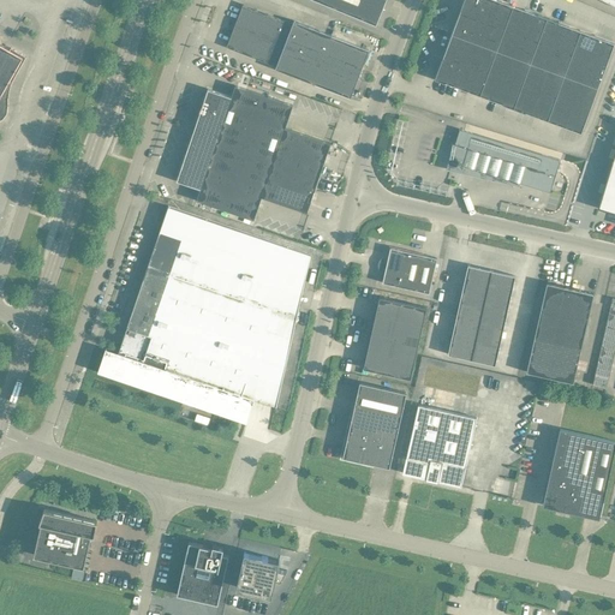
[(0,0),(0,119),(1,119),(6,113),(7,99),(9,90),(11,84),(12,79),(15,76),(25,57),(10,48),(9,51),(0,45),(0,0)]
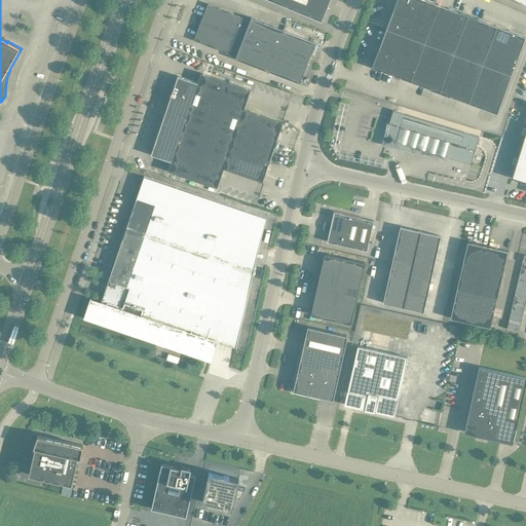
[(268,0),(321,22),(329,0),(268,0)]
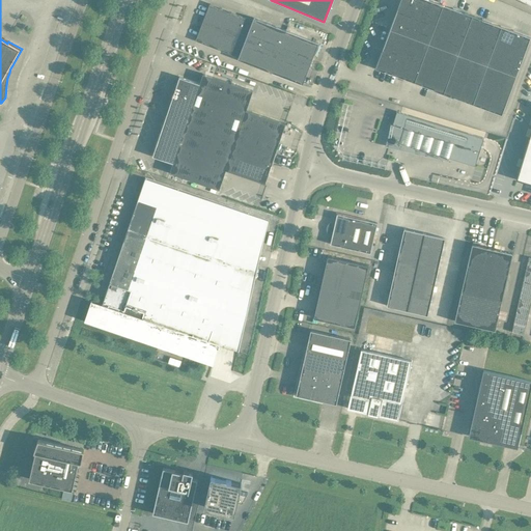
[(530,37),(429,0),(399,0),(374,68),(501,115),(530,37)]
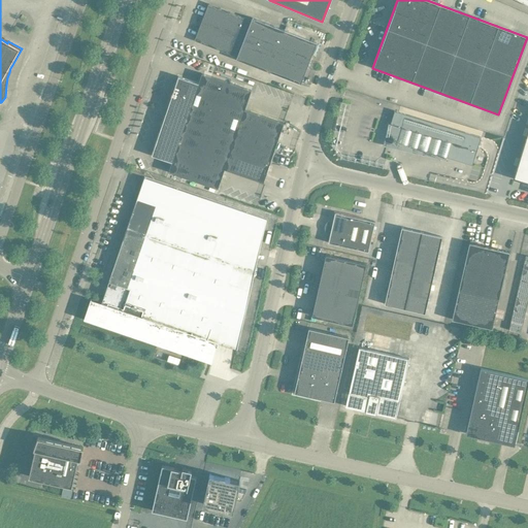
[(251,21),(208,4),(203,18),(199,17),(196,25),(200,26),(195,40),(236,56),(235,59),(300,84),(316,42),(252,18),(251,21)]
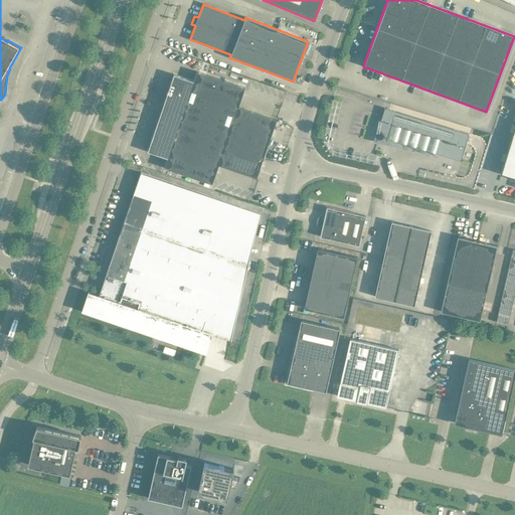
[(244,88),(196,71),(193,80),(173,74),(163,104),(165,105),(162,114),(160,113),(147,151),(167,158),(164,167),(212,184),(218,165),(256,178),(276,120),(237,107),(244,88)]
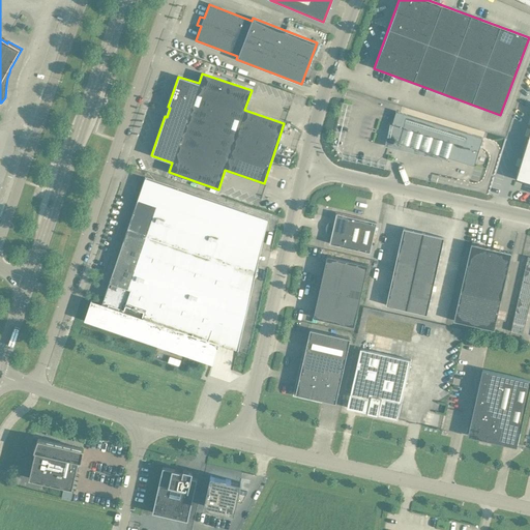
[(451,144),(447,157),(473,166),(482,138),(395,111),(391,125),(451,144)]
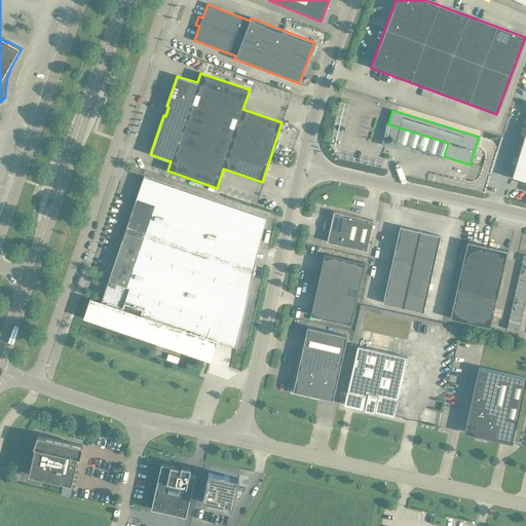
[(525,138),(514,178),(525,181),(525,138)]
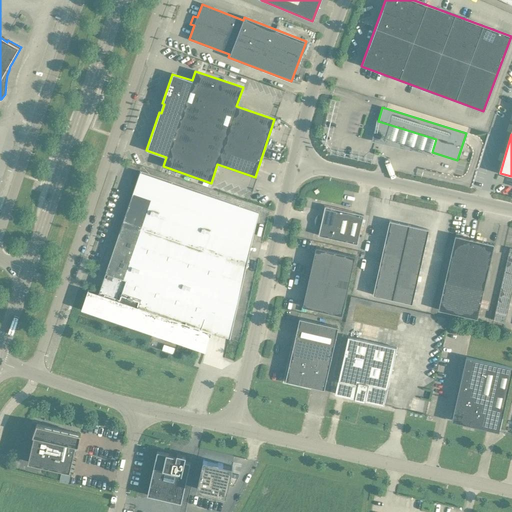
[(204,351),(205,352),(218,312),(233,317),(228,338),(230,338),(258,212),(139,172),(97,294),(87,290),(81,309),(82,310),(82,309),(199,349),(205,331),(210,333),(204,351)]
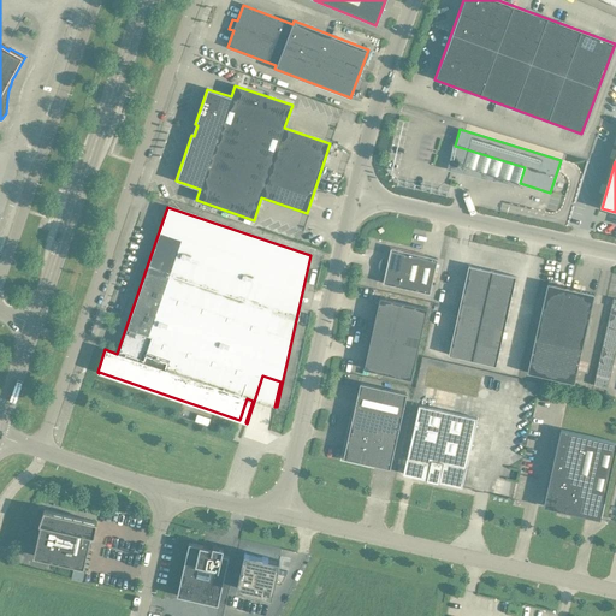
[(437,259),(390,248),(383,284),(430,294),(437,259)]
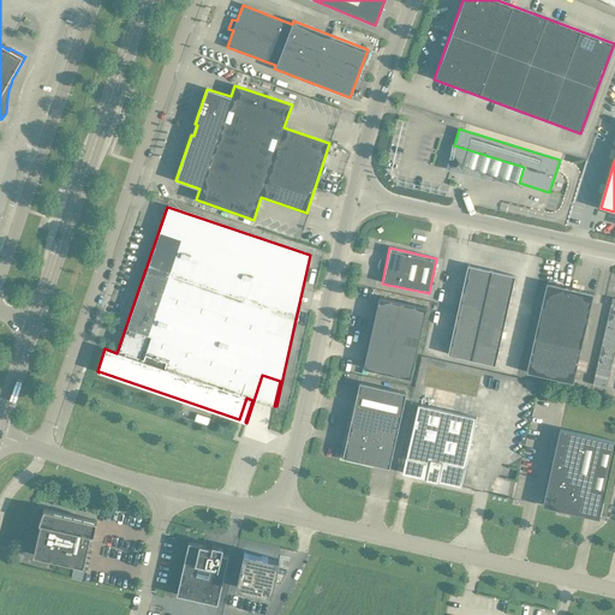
[(494,365),(497,352),(514,276),(467,266),(447,354),(494,365)]
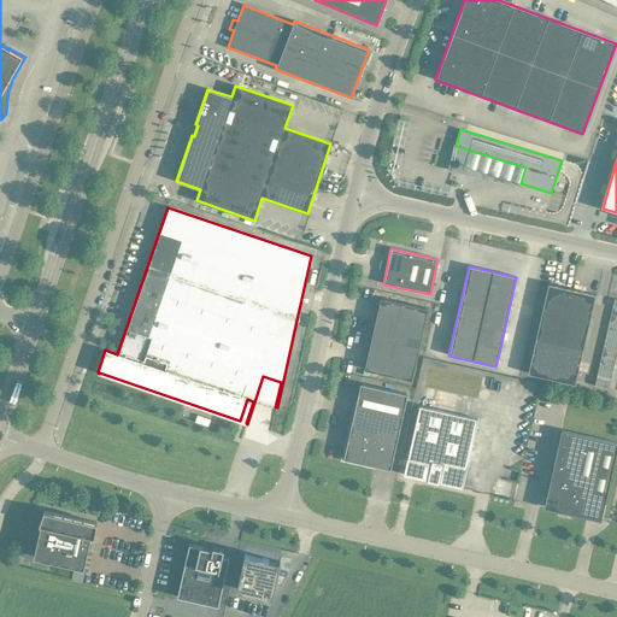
[(575,385),(582,348),(595,295),(548,285),(527,374),(575,385)]
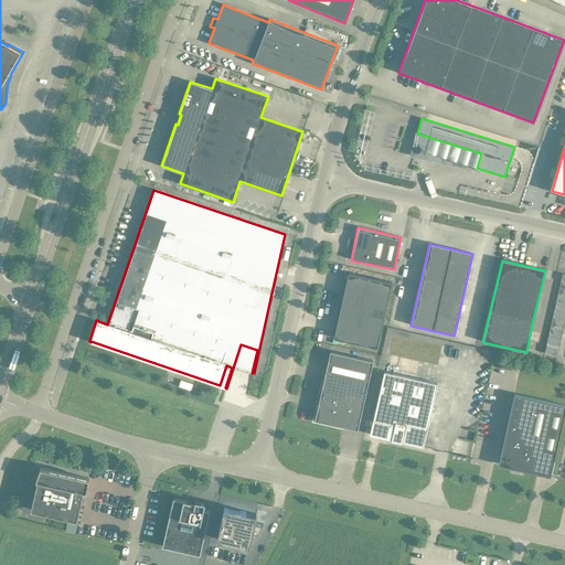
[(333,339),(375,348),(376,349),(392,283),(348,273),(333,339)]
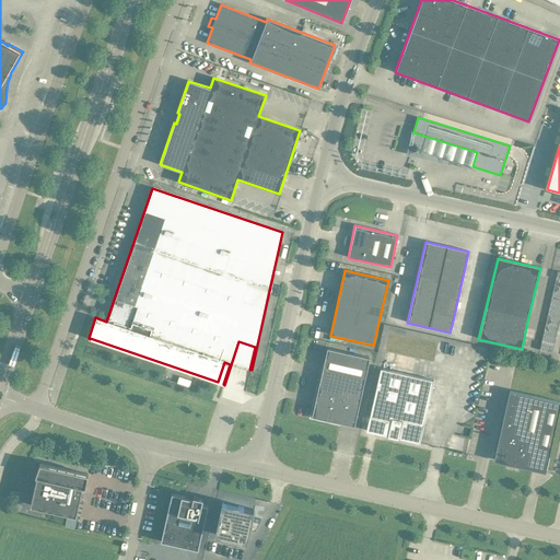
[(559,316),(559,271),(557,271),(539,350),(551,353),(559,316)]
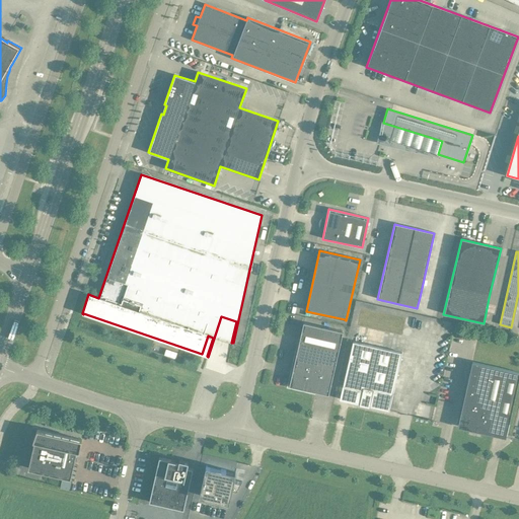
[(289,386),(328,394),(343,331),(303,322),(289,386)]
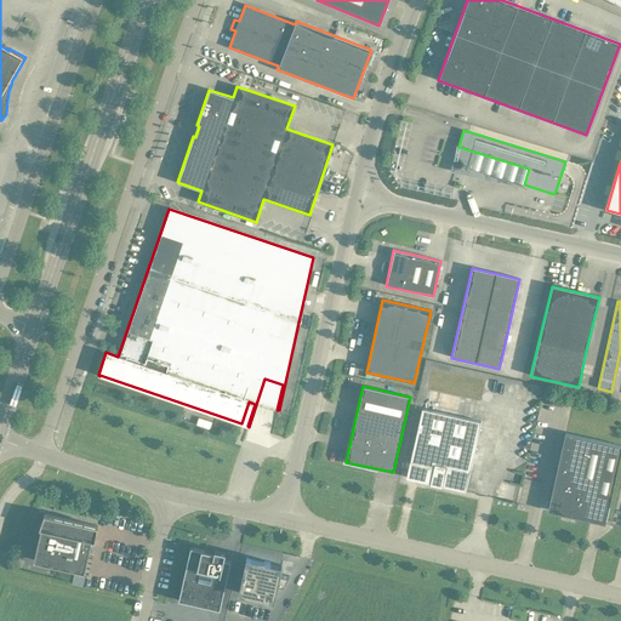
[(431,392),(427,406),(433,408),(437,393),(431,392)]
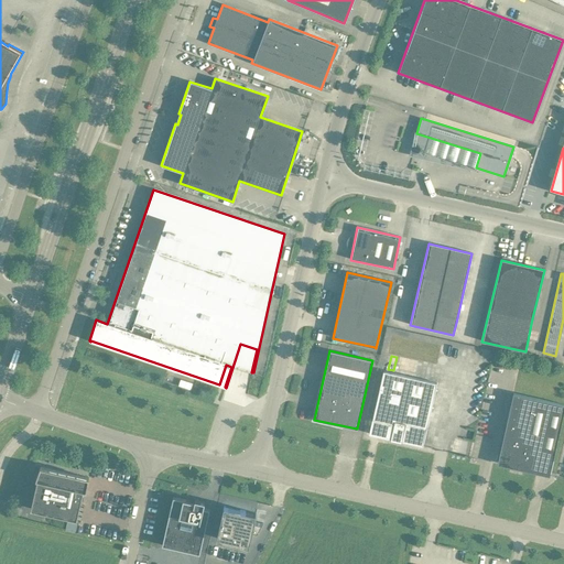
[(418,361),(399,357),(397,370),(414,373),(418,361)]
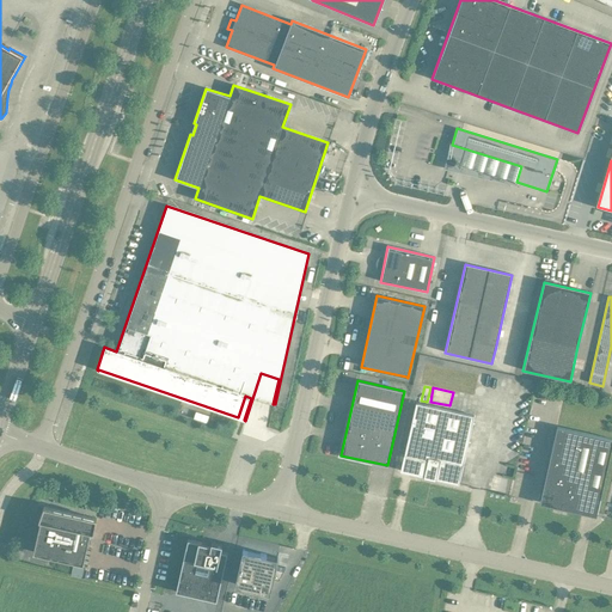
[(463,465),(473,416),(416,403),(404,456),(427,460),(422,478),(424,478),(426,476),(433,478),(433,479),(435,481),(435,478),(458,484),(463,465)]
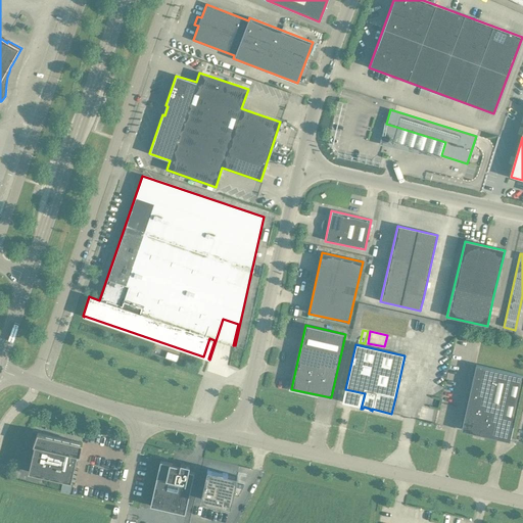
[(509,441),(522,379),(522,375),(475,365),(463,420),(464,420),(462,427),(509,438),(508,441),(509,441)]
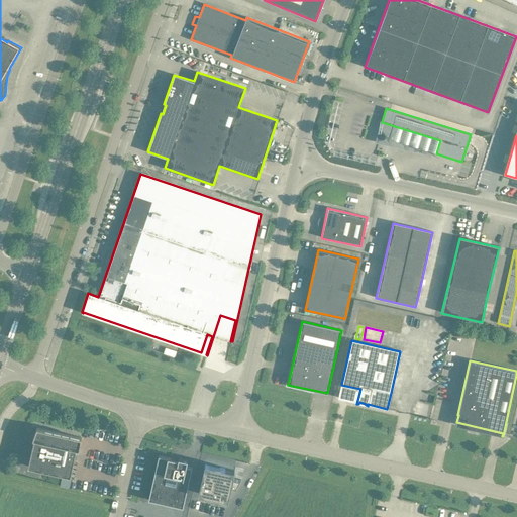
[(426,417),(428,406),(416,403),(414,414),(426,417)]
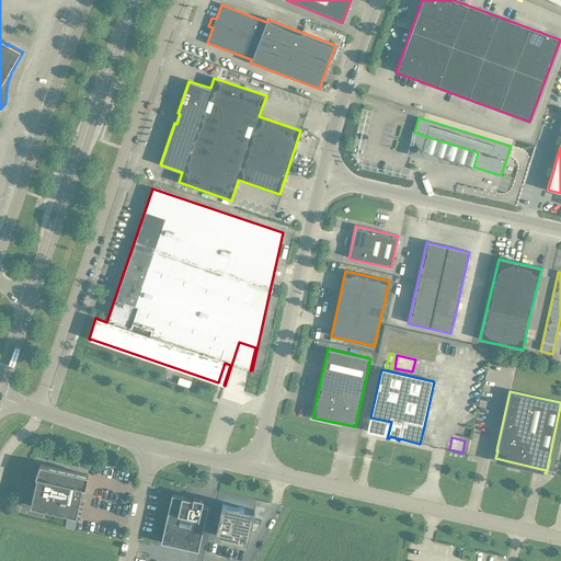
[(82,495),(82,494),(81,494),(82,488),(86,489),(88,476),(39,465),(35,477),(36,478),(31,506),(76,516),(80,496),(81,497),(82,497),(82,496),(83,496),(83,495),(82,495)]
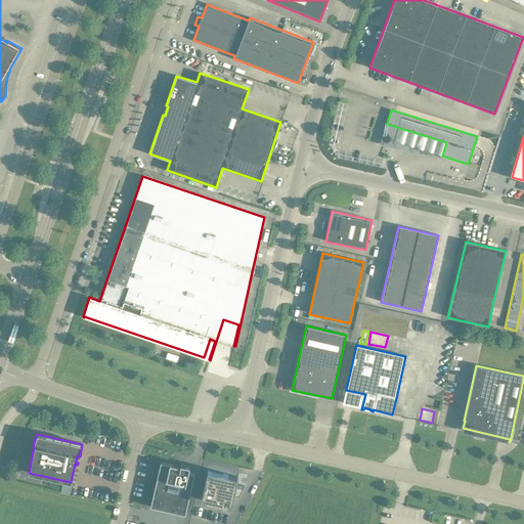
[(179,468),(172,467),(173,465),(160,462),(149,507),(185,515),(194,473),(188,472),(189,467),(180,465),(179,468)]
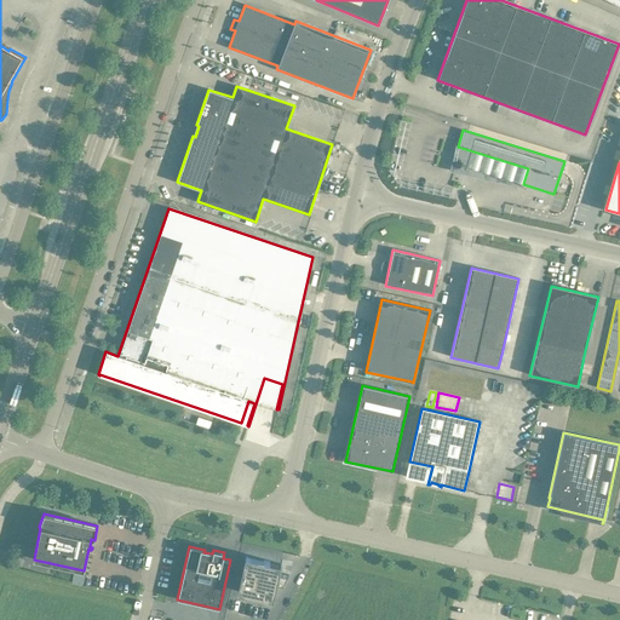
[(288,575),(285,578),(279,577),(281,564),(246,557),(237,592),(273,601),(276,586),(282,589),(288,575)]
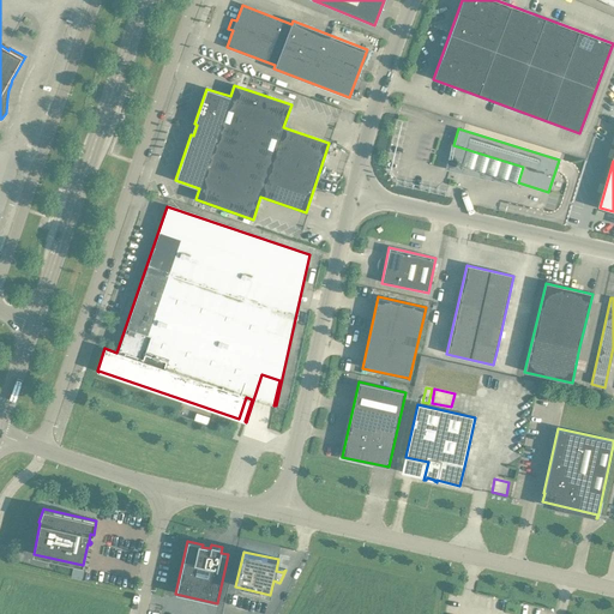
[(463,603),(477,605),(479,594),(463,594),(463,603)]
